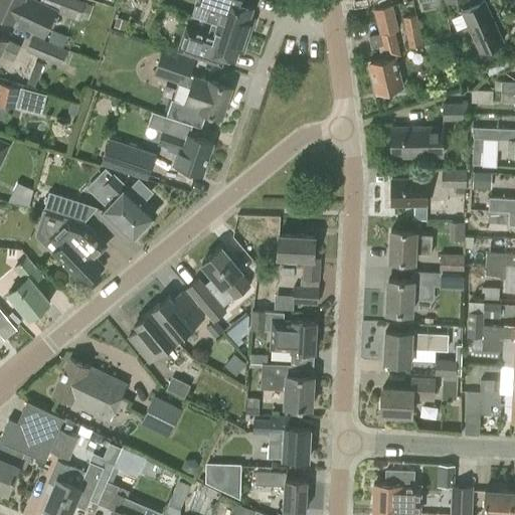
[(0,0),(0,14),(11,20),(45,36),(56,11),(78,20),(87,1),(84,0),(40,0),(40,1),(38,0),(0,0)]
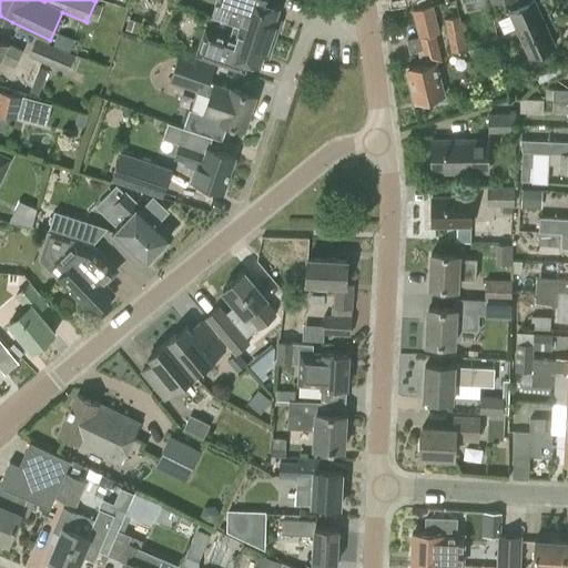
[(269,0),(229,0),(226,8),(245,14),(241,28),(275,39),(281,20),(275,19),(279,9),(267,4),(269,0)]
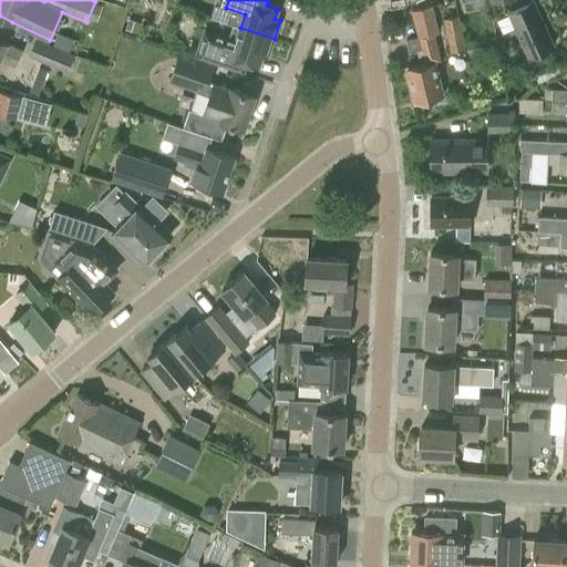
[(529,55),(554,43),(534,0),(532,0),(509,10),(529,55)]
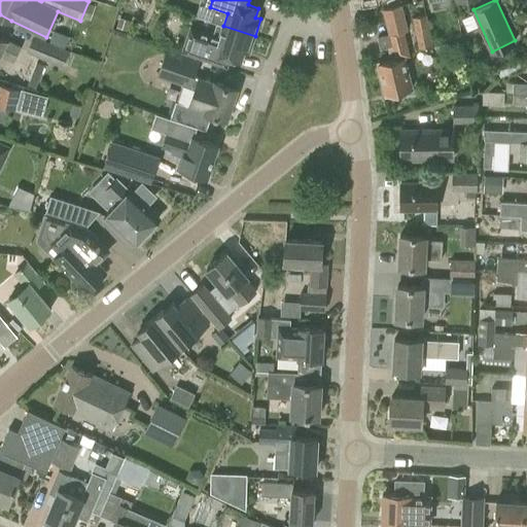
[(386,95),(412,89),(405,58),(411,56),(407,42),(403,31),(408,30),(406,24),(401,4),(382,9),(388,34),(378,37),(381,48),(387,47),(390,60),(378,63),(386,95)]
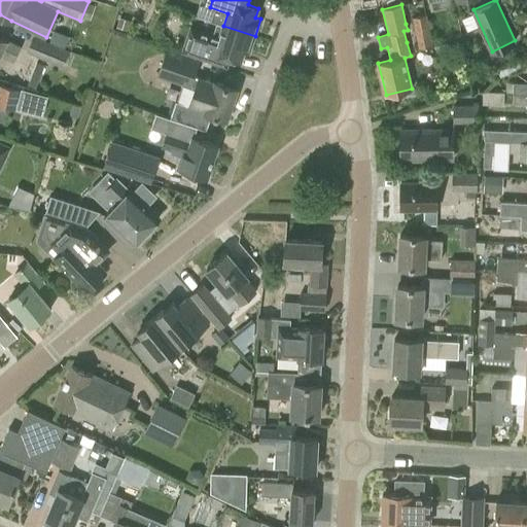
[(433,45),(427,15),(412,19),(413,22),(418,48),(433,45)]
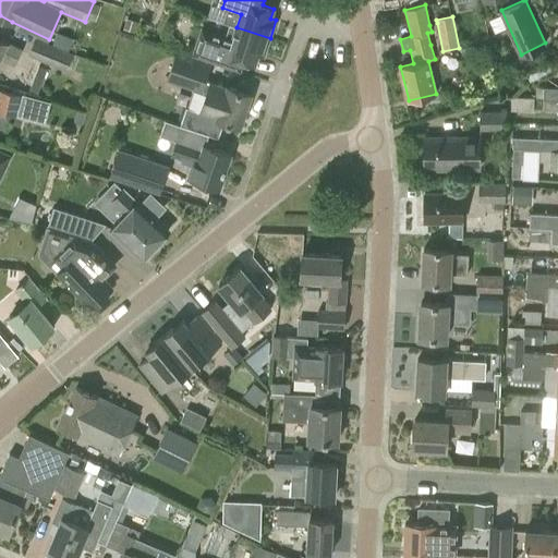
[(237,27),(232,39),(215,34),(210,46),(198,41),(194,55),(240,70),(243,60),(254,64),(257,53),(264,56),(270,38),(237,27)]
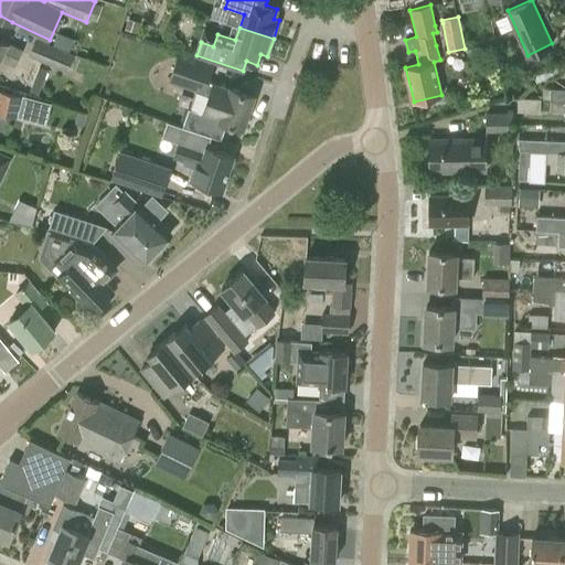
[(67,71),(74,53),(35,38),(29,55),(67,71)]
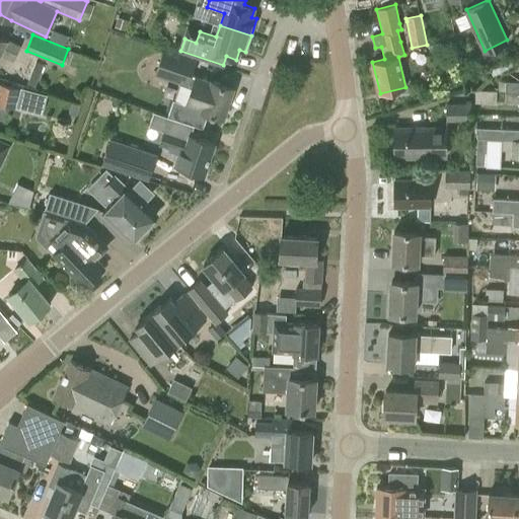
[(0,55),(14,61),(21,46),(6,39),(6,40),(0,36),(0,55)]
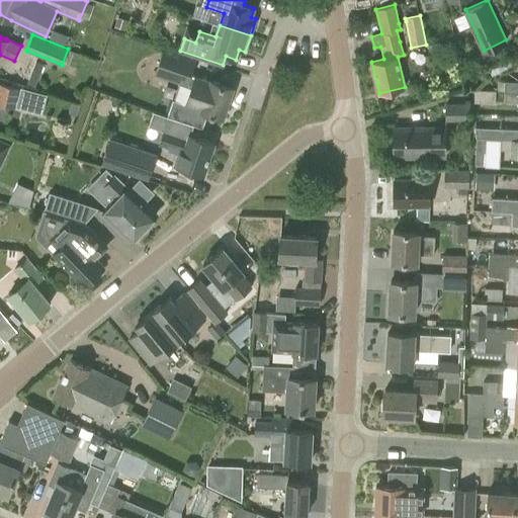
[(223,117),(233,88),(211,81),(194,75),(193,79),(190,78),(196,60),(164,49),(155,74),(191,87),(184,105),(223,117)]
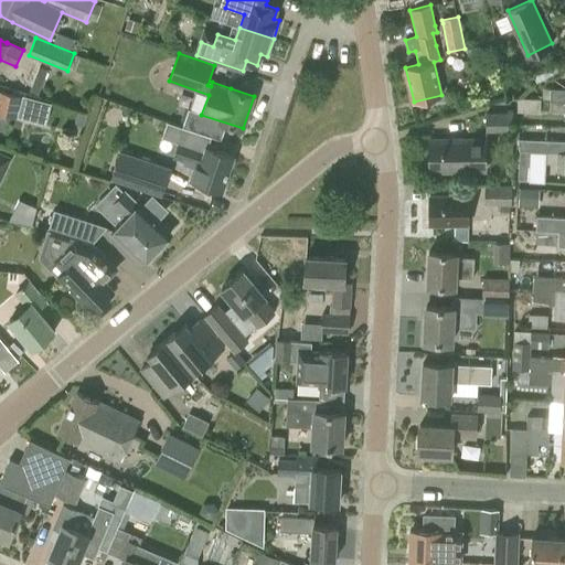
[(48,71),(40,67),(30,92),(39,95),(48,71)]
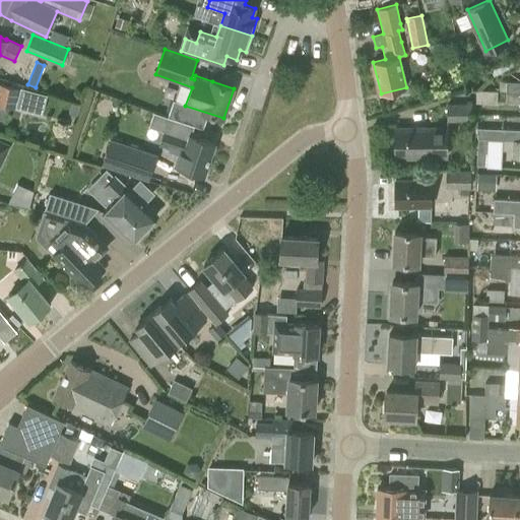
[(519,81),(507,81),(506,91),(519,91),(519,81)]
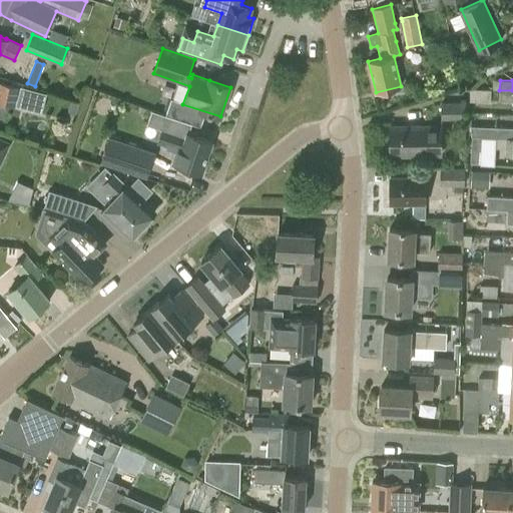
[(0,82),(0,102),(15,106),(19,86),(0,82)]
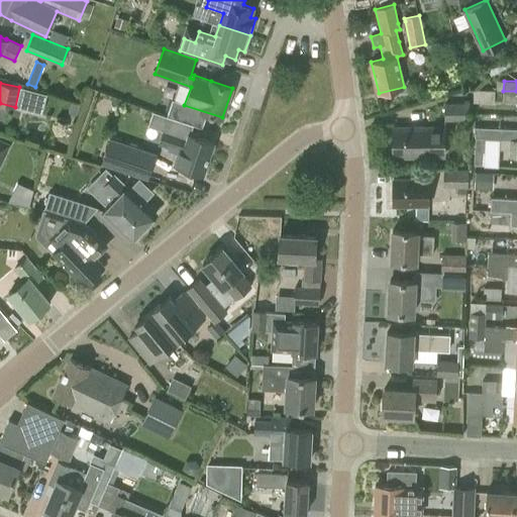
[(28,85),(22,99),(36,105),(42,91),(28,85)]
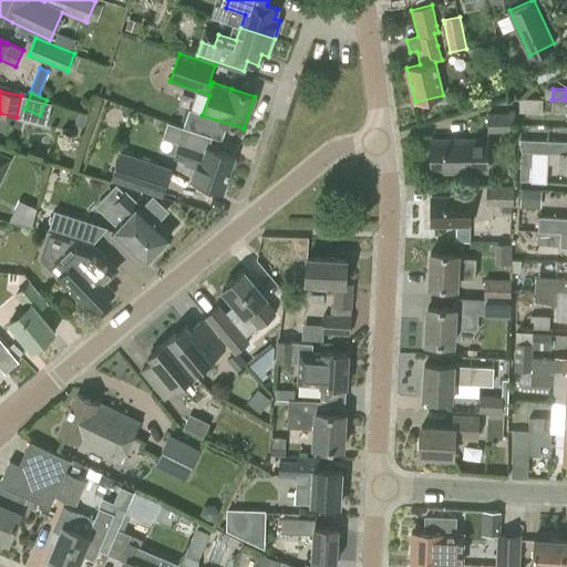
[(519,99),(519,112),(542,112),(543,99),(519,99)]
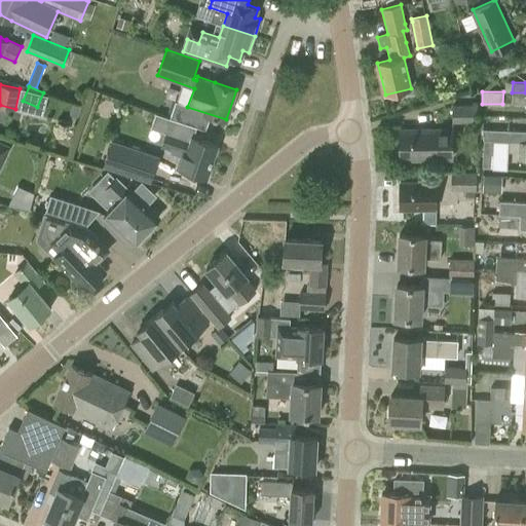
[(525,92),(512,92),(512,103),(525,103),(525,92)]
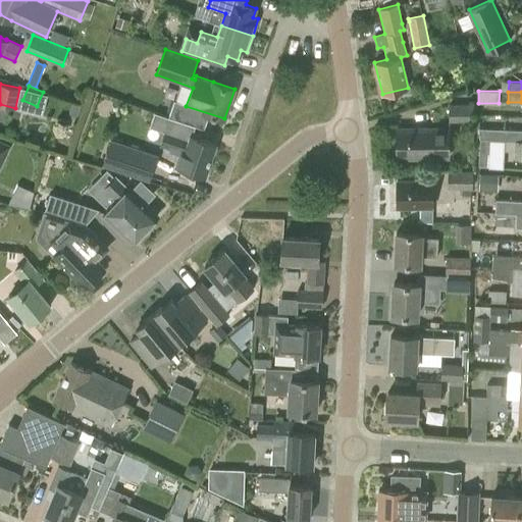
[(474,121),(473,104),(449,105),(449,122),(474,121)]
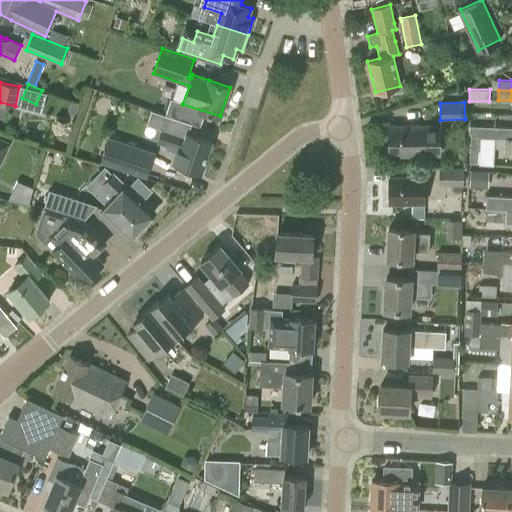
[(201,173),(211,141),(187,133),(190,124),(169,117),(165,129),(161,128),(156,143),(165,146),(164,149),(176,153),(172,163),(177,164),(177,165),(201,173)]
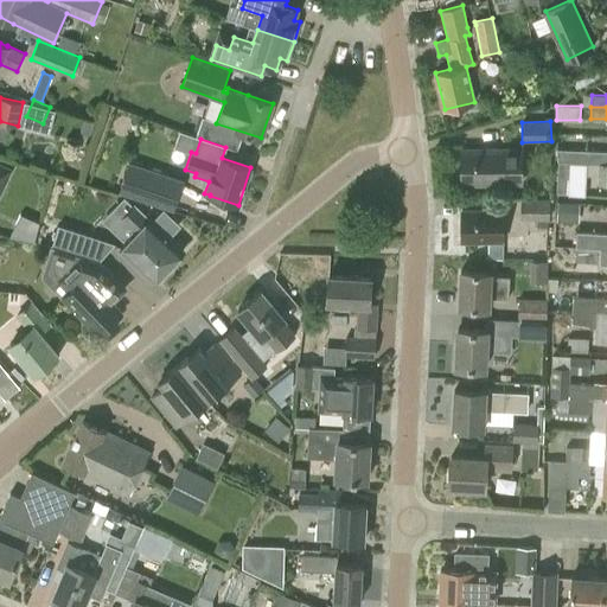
[(521,181),(521,165),(500,165),(500,149),(460,151),(461,184),(521,181)]
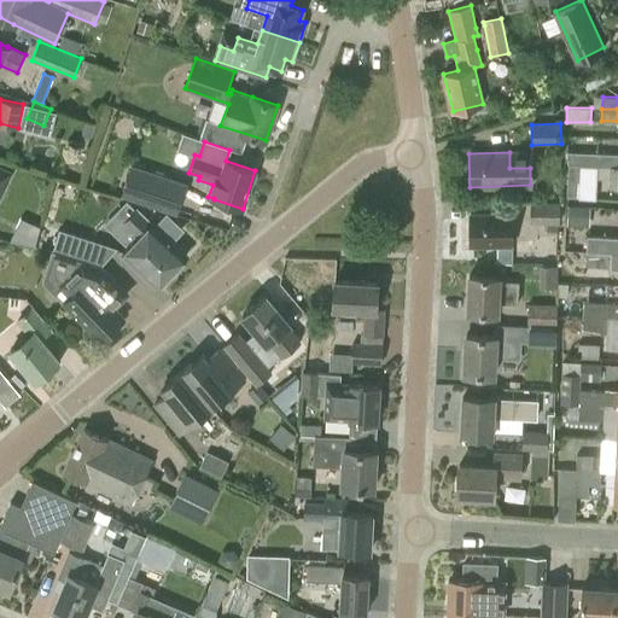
[(599,167),(617,167),(617,155),(567,152),(569,164),(582,165),(599,165),(599,167)]
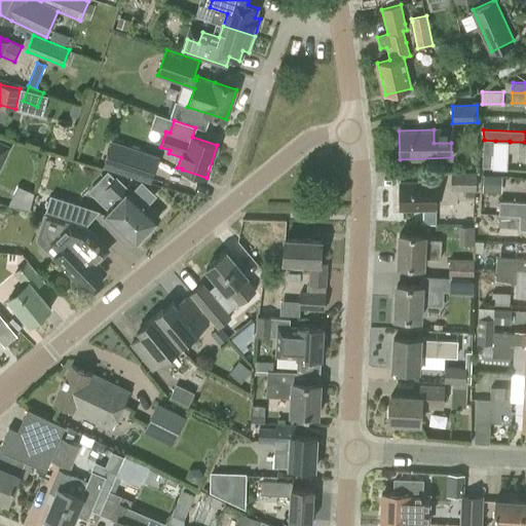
[(0,170),(11,146),(0,140),(0,170)]
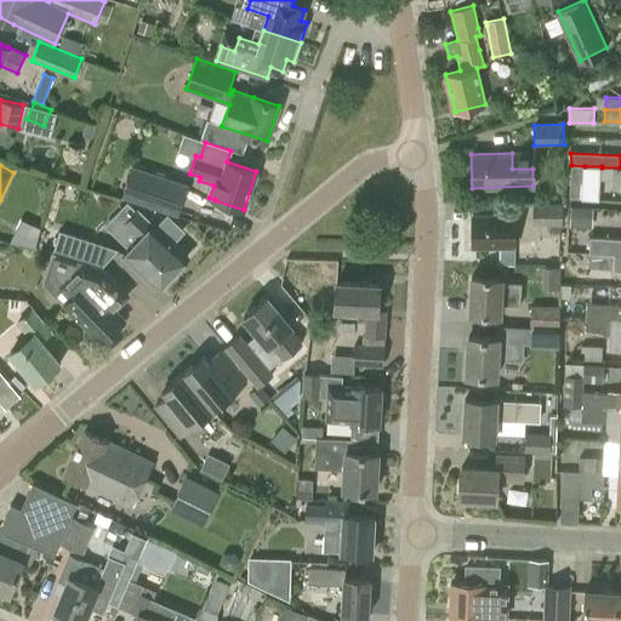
[(584,199),(585,166),(571,165),(570,165),(569,198),(584,199)]
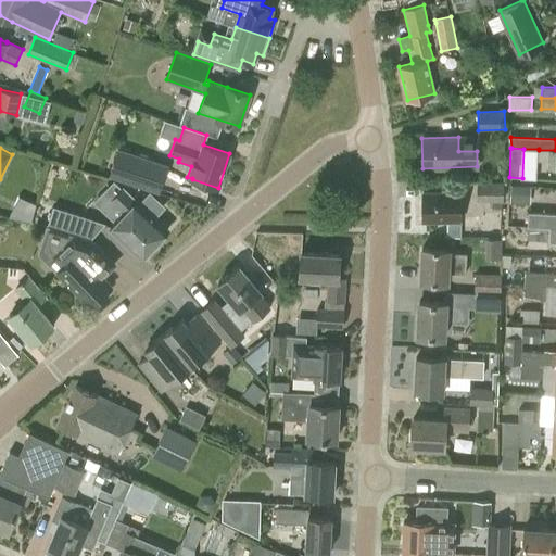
[(167,166),(117,150),(110,174),(160,191),(167,166)]
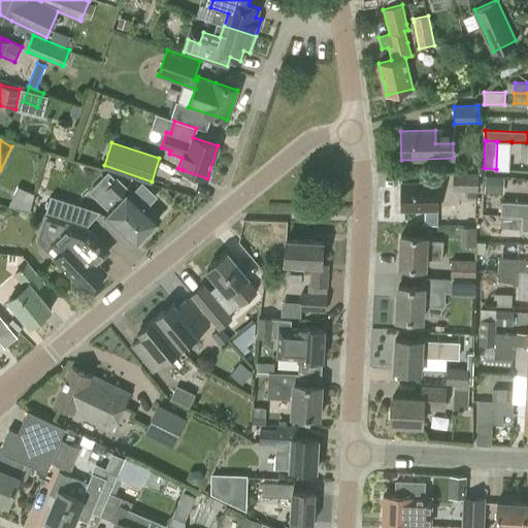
[(527,142),(512,142),(512,152),(527,152),(527,142)]
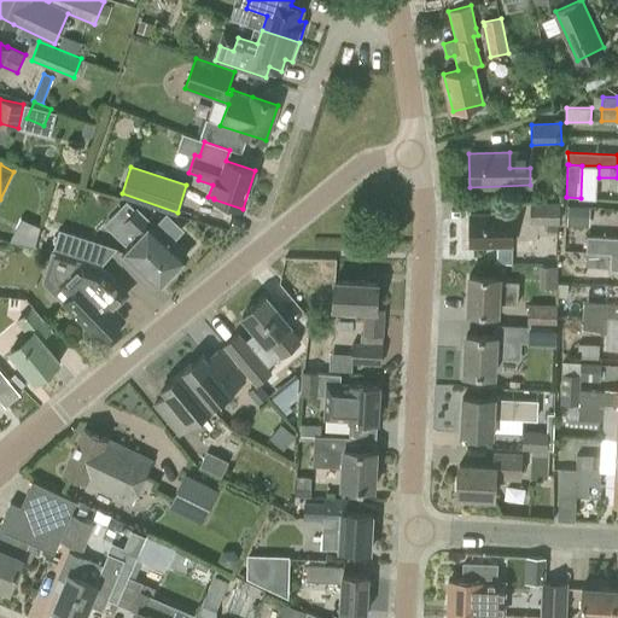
[(126,202),(104,226),(128,248),(121,254),(157,287),(186,256),(172,243),(184,229),(167,213),(153,226),(151,222),(136,209),(135,210),(126,202)]
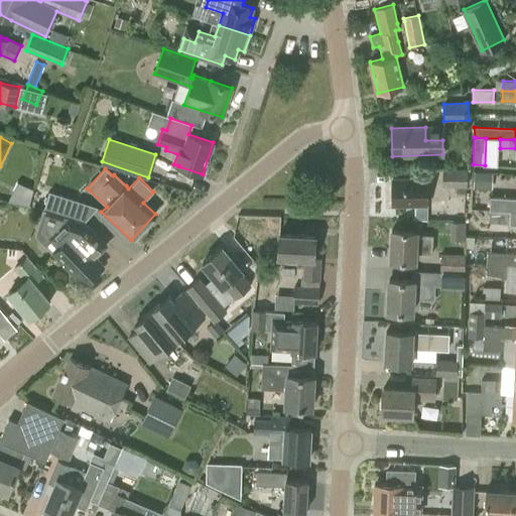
[(468,186),(468,169),(442,169),(442,186),(468,186)]
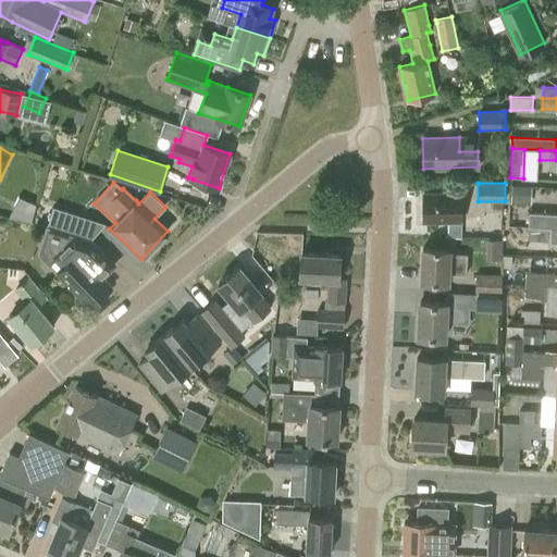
[(511,184),(510,202),(530,203),(531,185),(511,184)]
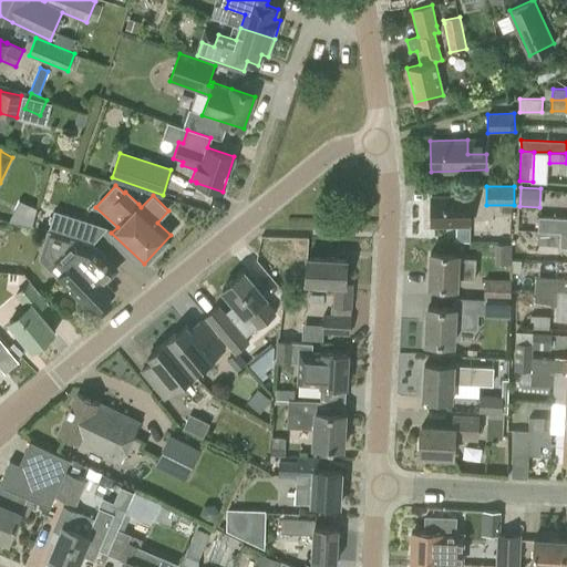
[(431,196),(431,226),(455,225),(455,241),(470,241),(468,225),(468,195),(431,196)]
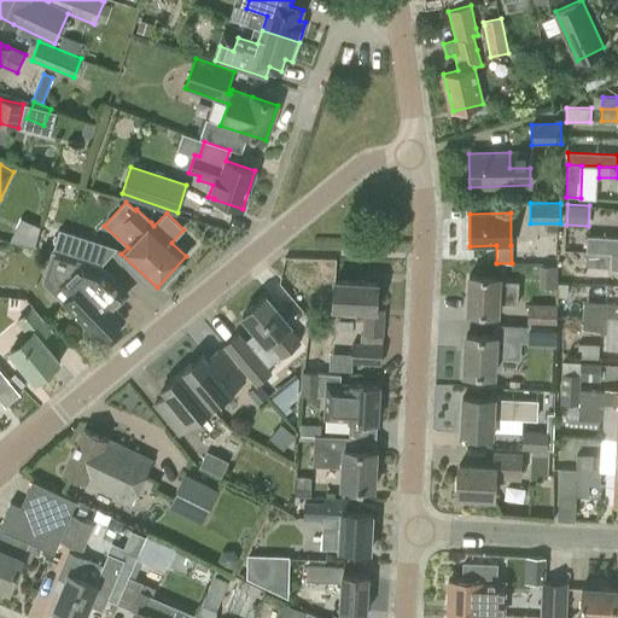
[(39,246),(53,251),(86,262),(91,263),(98,243),(60,229),(46,225),(39,246)]
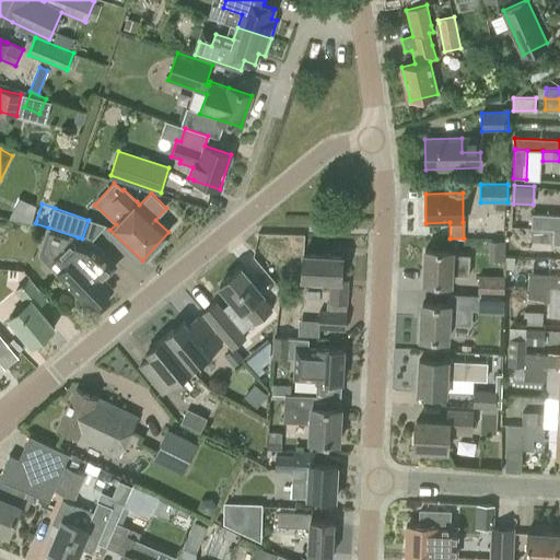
[(553,230),(559,230),(559,214),(555,216),(531,213),(531,229),(553,230)]
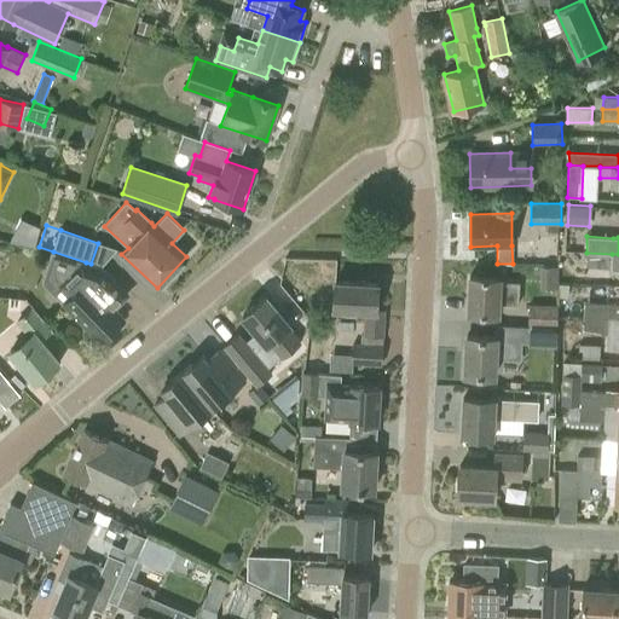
[(612,268),(612,254),(586,253),(585,267),(612,268)]
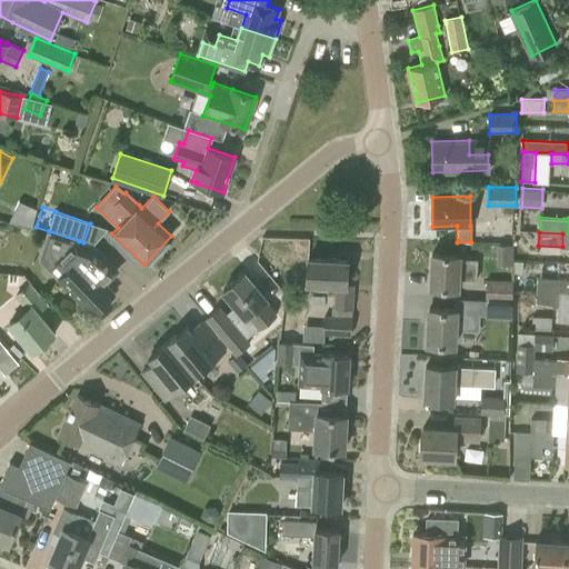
[(79,241),(55,266),(62,275),(58,279),(92,315),(113,293),(106,285),(121,270),(93,246),(83,242),(79,241)]
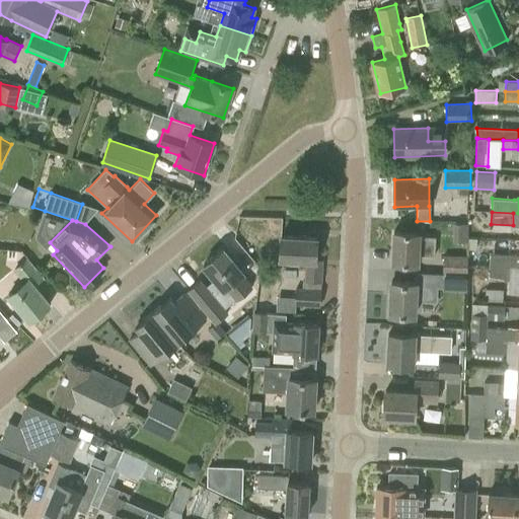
[(392,263),(417,264),(417,253),(434,254),(435,237),(418,237),(418,232),(393,231),(392,263)]
